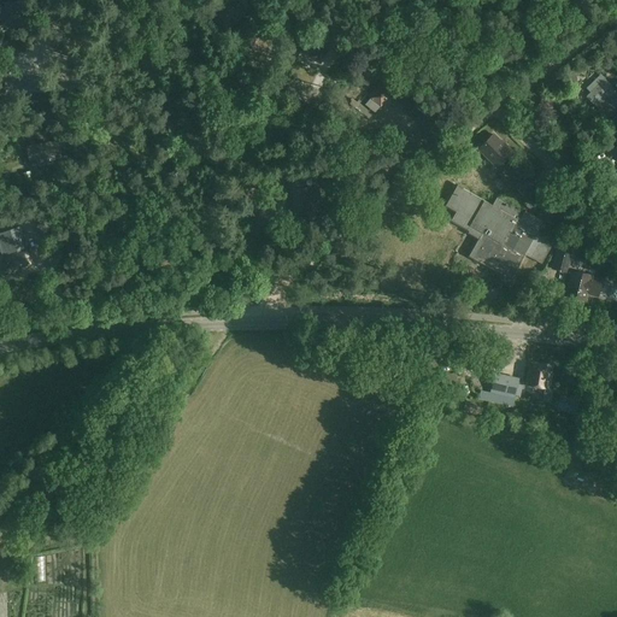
[(222,19),(240,7),(235,0),(224,0),(225,1),(215,9),(222,19)]
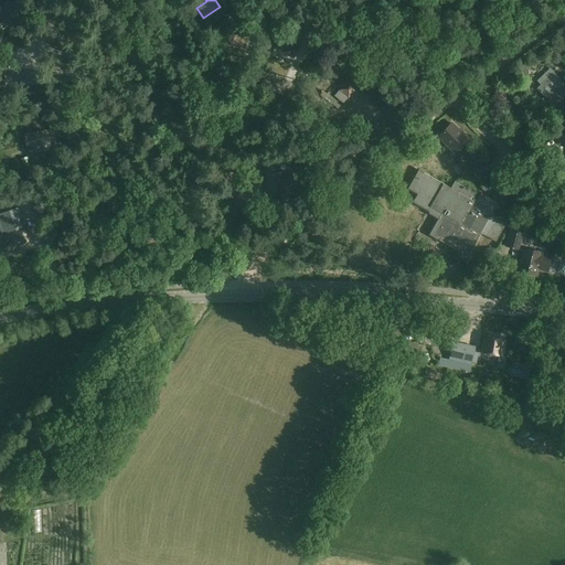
[(236,34),(230,49),(241,54),(243,51),(245,51),(249,41),(236,34)]
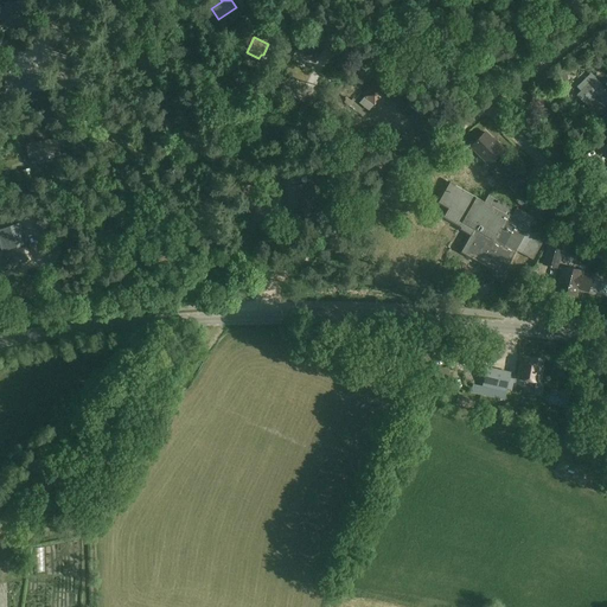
[(302,38),(295,52),(305,56),(304,57),(315,63),(321,50),(324,46),(324,44),(315,39),(313,40),(311,43),(302,38)]
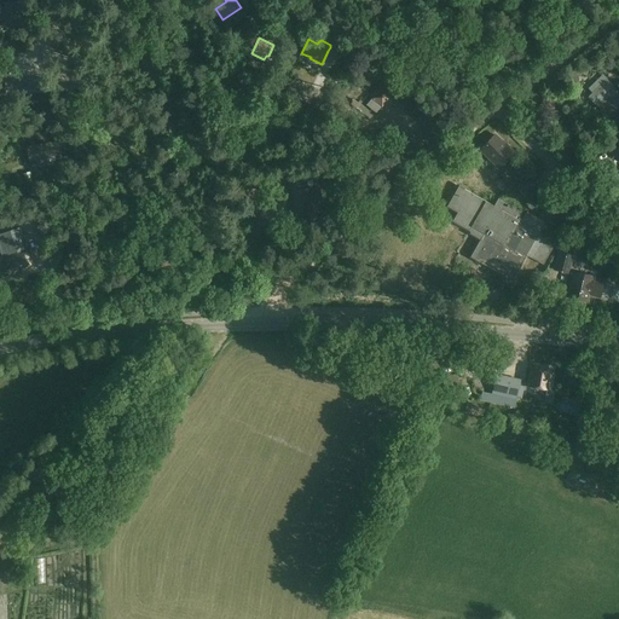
[(596,104),(602,110),(600,113),(608,121),(618,110),(617,108),(618,105),(618,92),(607,80),(589,98),(596,105),(596,104)]
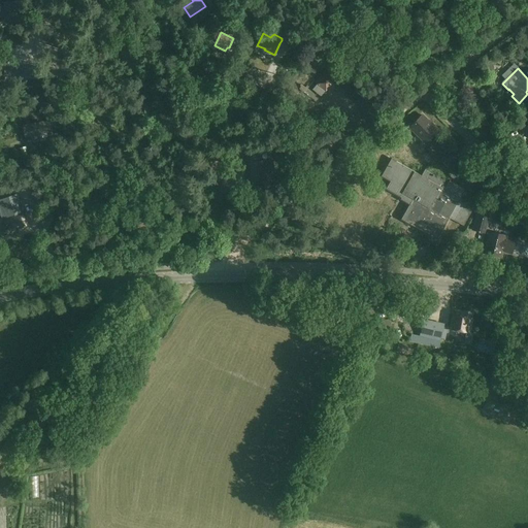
[(317,85),(325,92),(334,81),(325,73),(316,83),(318,85),(317,85)]
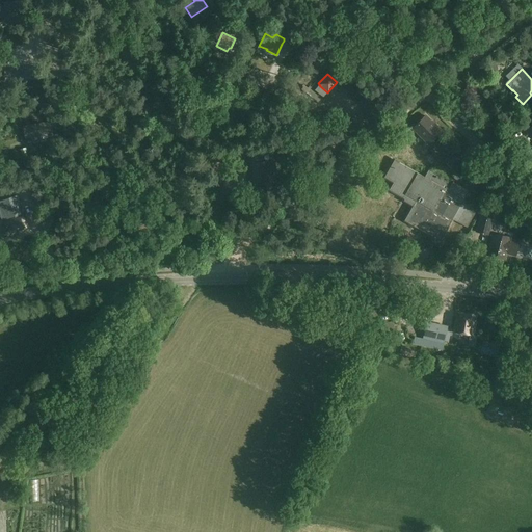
[(466,90),(475,96),(478,90),(469,85),(466,90)]
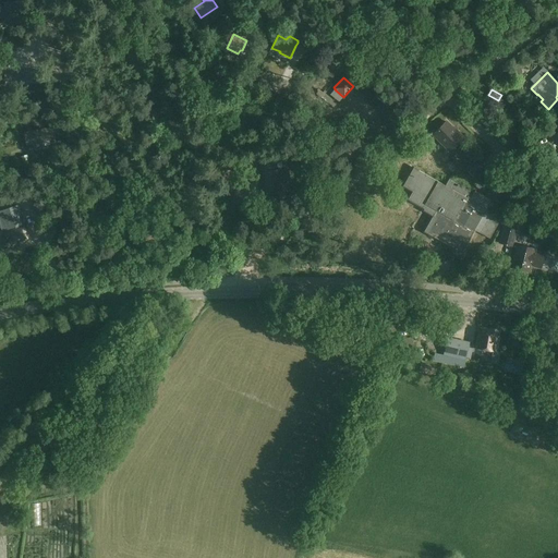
[(540,104),(531,112),(537,120),(547,111),(540,104)]
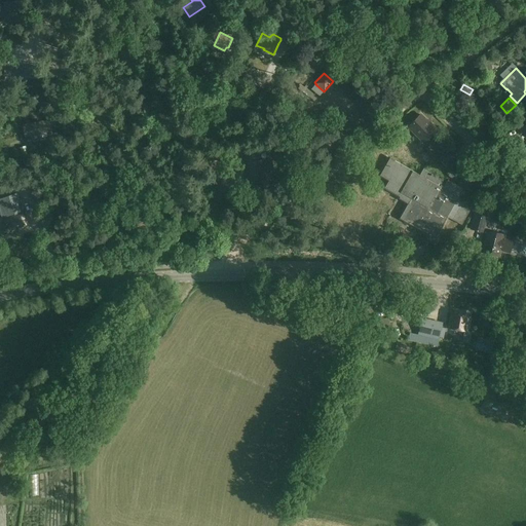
[(427,123),(421,116),(409,128),(424,145),(438,132),(431,125),(429,126),(427,123)]
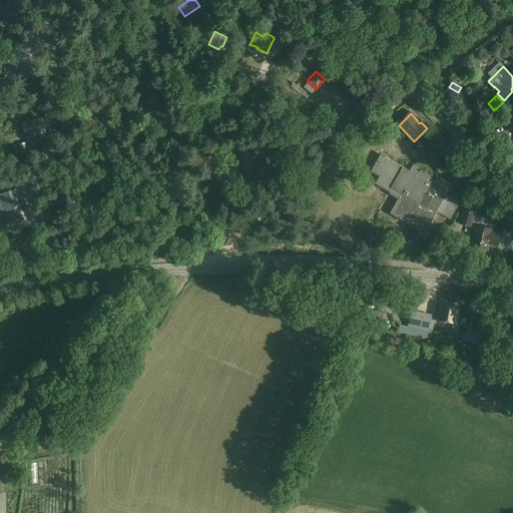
[(41,119),(23,122),(25,132),(43,129),(43,132),(50,131),(49,123),(51,123),(50,117),(41,118),(41,119)]
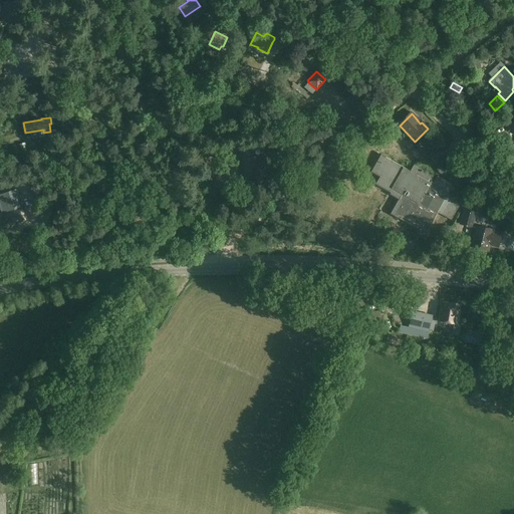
[(250,158),(248,146),(241,147),(245,177),(261,175),(259,166),(267,165),(265,157),(259,158),(258,156),(250,158)]
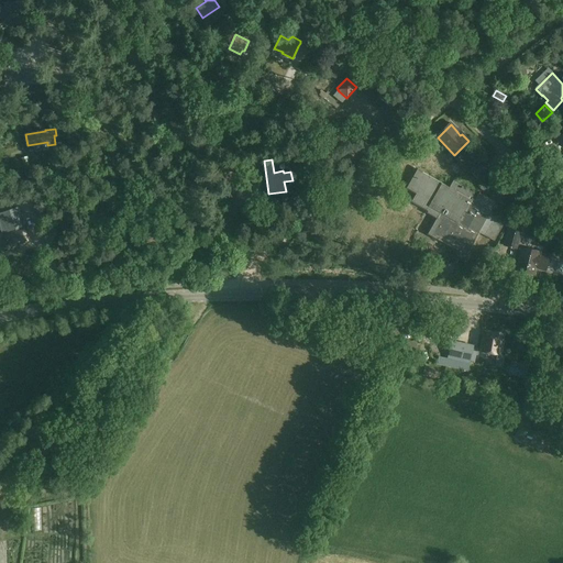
[(473,174),(482,184),(495,172),(485,162),(473,174)]
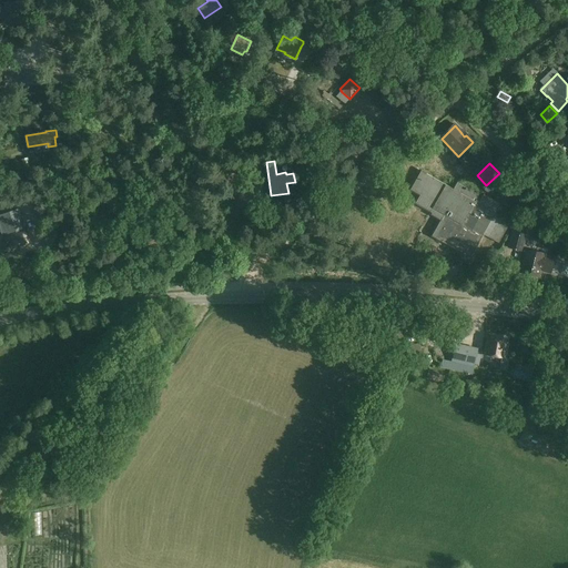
[(430,212),(442,217),(432,236),(462,253),(464,260),(468,262),(470,262),(473,259),(470,257),(484,234),(498,243),(510,222),(495,213),(500,204),(484,194),(480,201),(476,200),(478,195),(457,183),(453,191),(422,173),(413,189),(423,194),(417,203),(432,211),(430,212)]
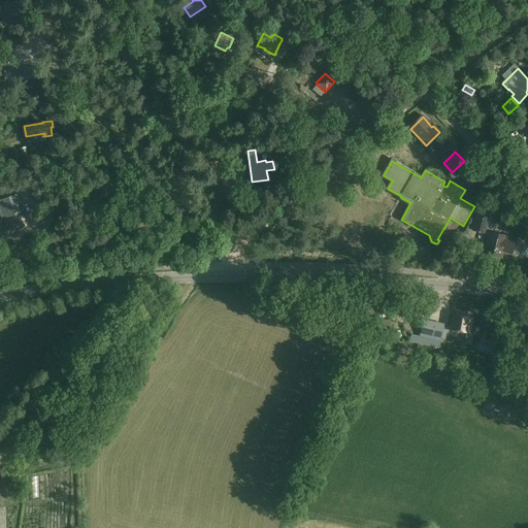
[(37,186),(32,182),(28,183),(27,179),(17,183),(17,185),(15,185),(17,188),(19,188),(20,189),(28,187),(33,191),(37,186)]
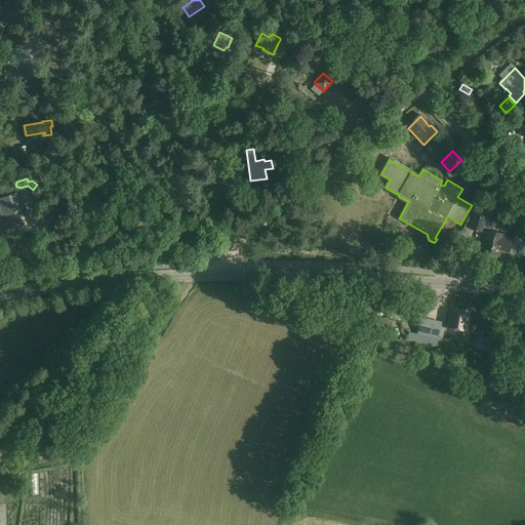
[(4,232),(7,234),(25,229),(22,218),(25,217),(24,213),(18,214),(17,211),(23,210),(17,194),(8,197),(14,213),(14,212),(15,215),(4,219),(5,223),(2,227),(4,232)]
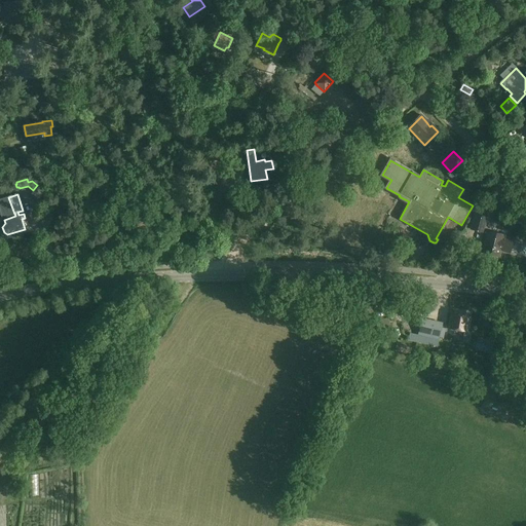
[(377,209),(392,207),(390,195),(375,197),(377,209)]
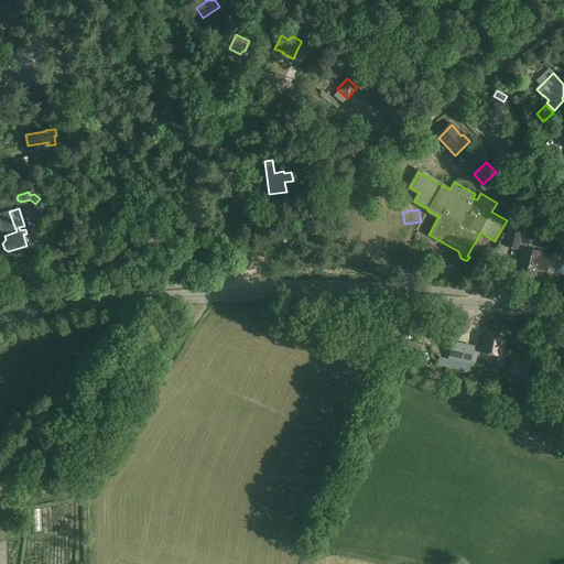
[(519,250),(523,231),(508,228),(503,246),(519,250)]
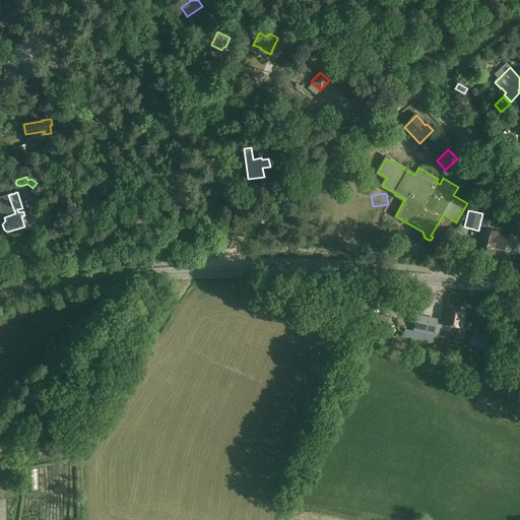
[(500,234),(481,229),(476,248),(494,252),(496,247),(504,250),(507,238),(499,236),(500,234)]
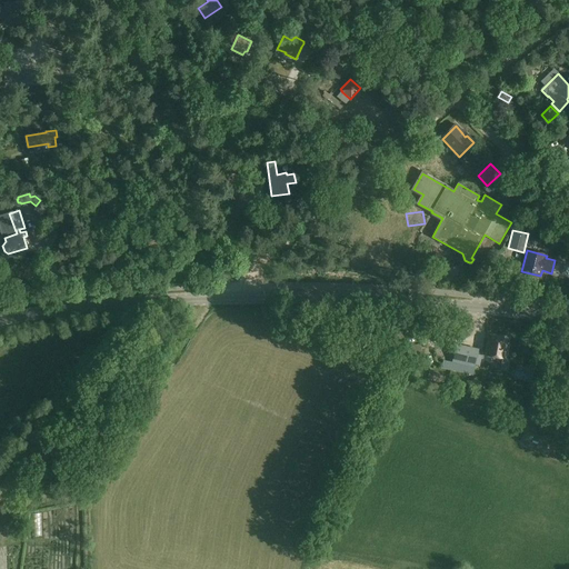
[(399,335),(388,339),(390,346),(401,341),(399,335)]
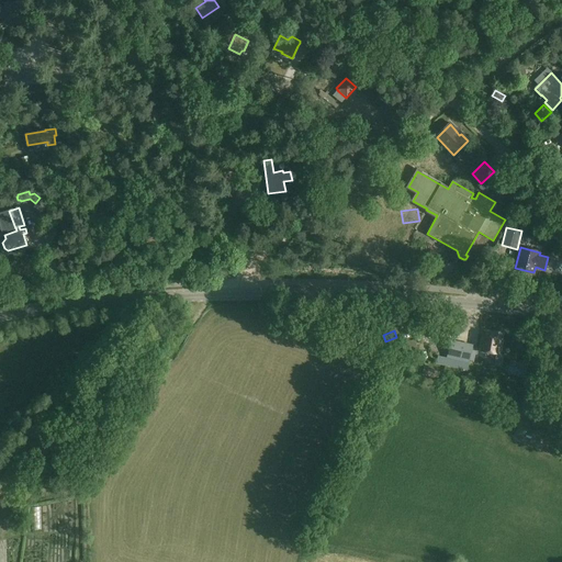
[(485,334),(484,338),(482,338),(480,350),(499,353),(502,337),(485,334)]
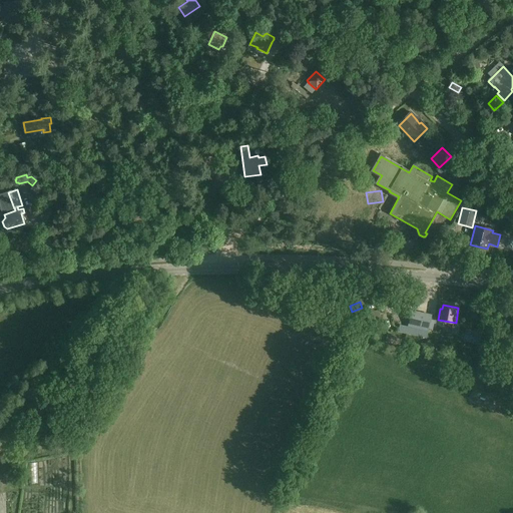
[(412,311),(407,334),(426,338),(429,329),(432,329),(434,321),(430,320),(432,315),(425,314),(412,311)]
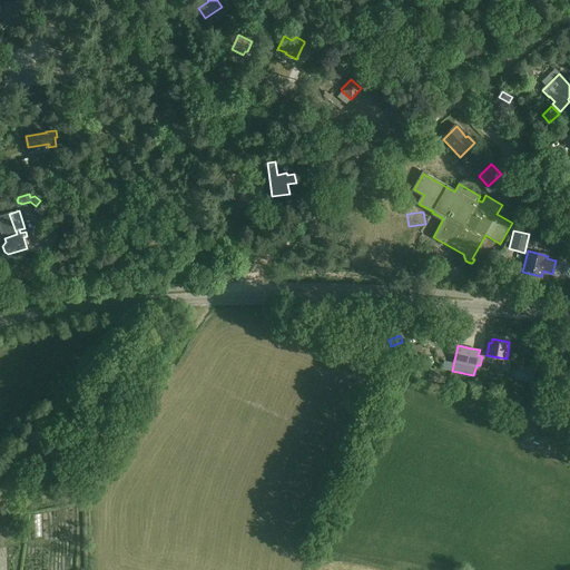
[(560,359),(569,360),(569,346),(562,346),(560,359)]
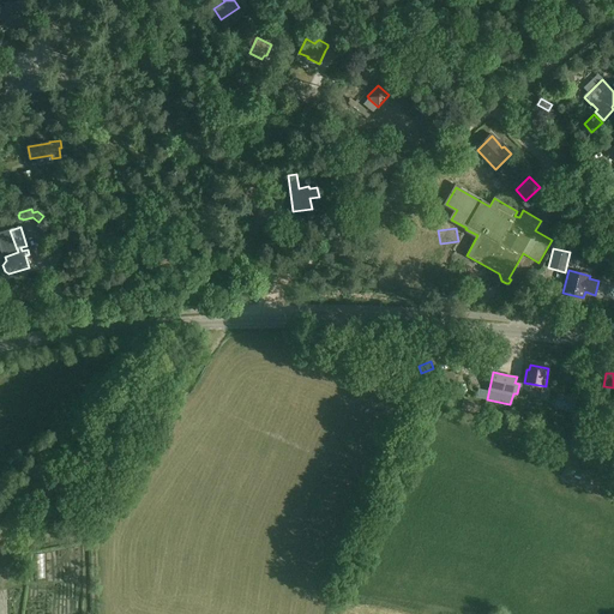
[(577,398),(559,393),(554,408),(573,413),(577,398)]
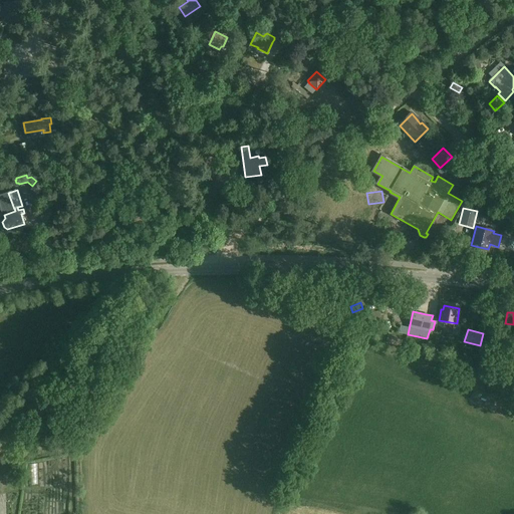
[(389,334),(387,341),(401,345),(403,338),(389,334)]
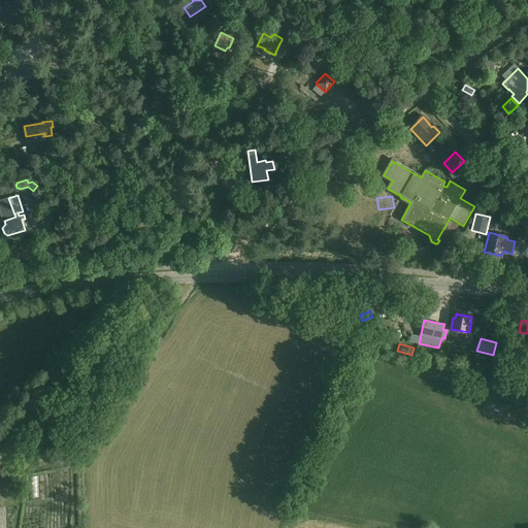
[(505,351),(504,352),(496,357),(492,360),(497,367),(510,358),(505,351)]
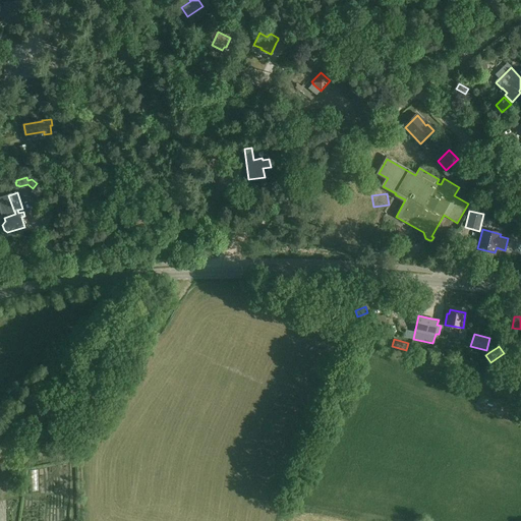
[(473,367),(455,361),(451,370),(470,378),(473,367)]
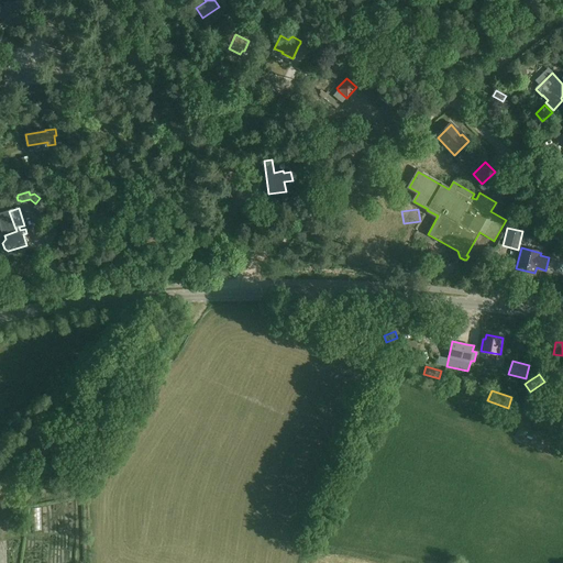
[(562,423),(545,416),(538,412),(530,429),(538,433),(541,426),(558,433),(562,423)]
